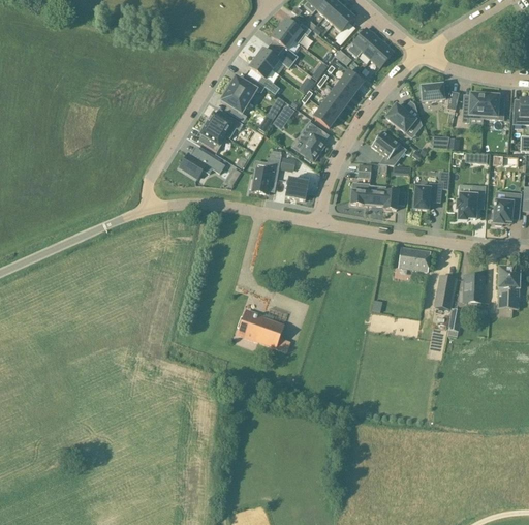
[(315,8),(322,0),(307,0),(304,4),(312,11),(315,8)]
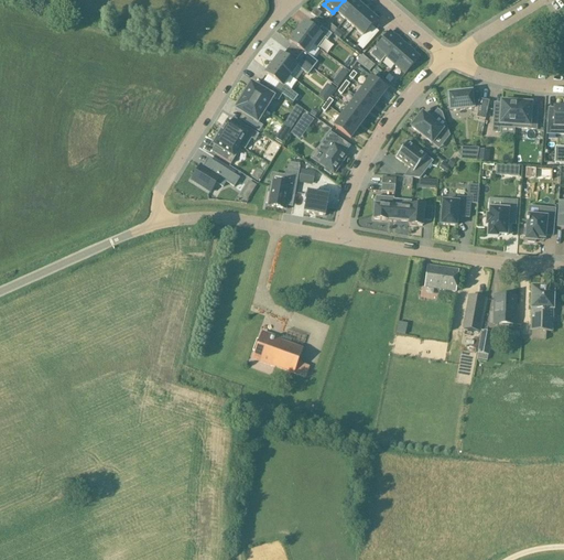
[(344,0),(336,9),(345,17),(359,1),(358,0),(344,0)]
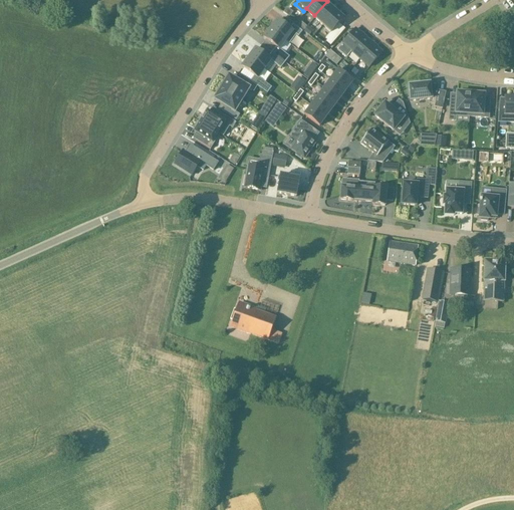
[(322,22),(335,8),(327,1),(314,15),(322,22)]
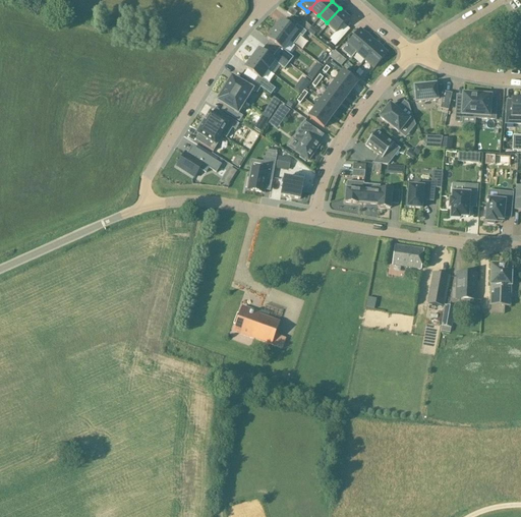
[(348,15),(340,8),(327,22),(336,30),(348,15)]
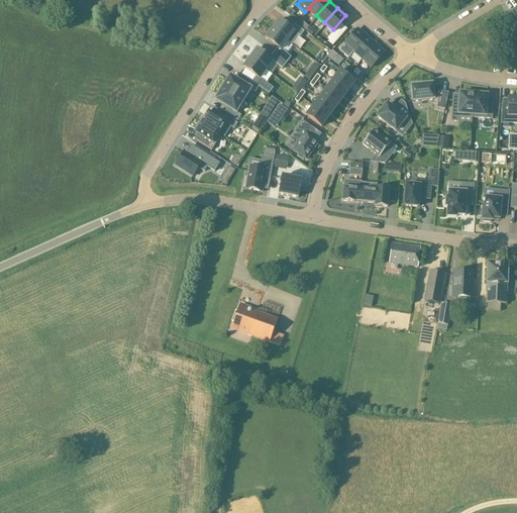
[(279,17),(272,26),(292,40),(298,32),(300,33),(304,28),(295,21),(291,26),(279,17)]
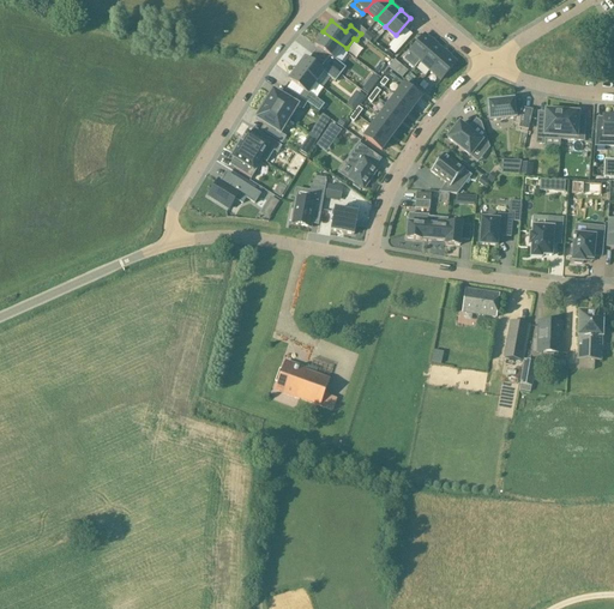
[(361,20),(355,25),(368,38),(373,32),(361,20)]
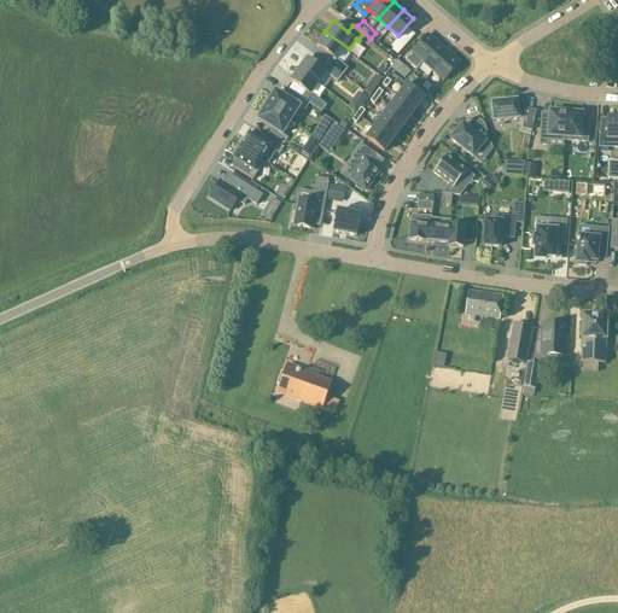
[(417,66),(423,59),(423,58),(438,40),(439,40),(433,35),(433,36),(427,30),(406,57),(417,66)]
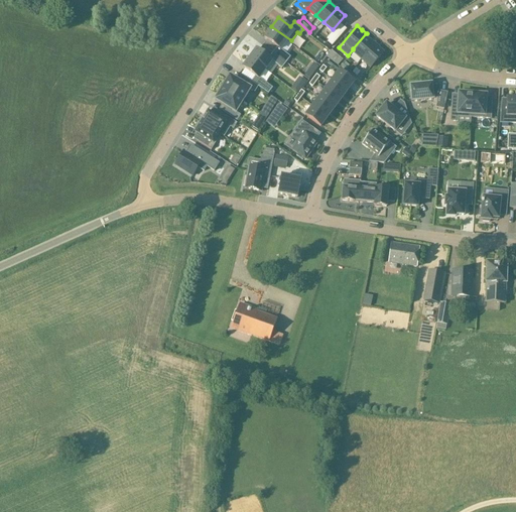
[(271,26),(264,35),(267,37),(276,44),(272,49),(286,59),(290,53),(286,50),(292,42),(290,41),(291,40),(271,26)]
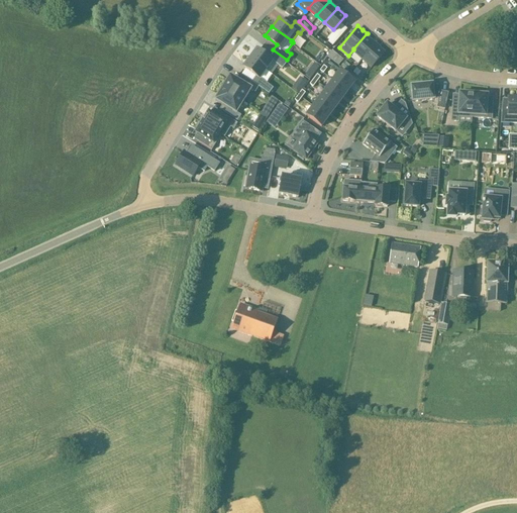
[(372,37),(367,33),(353,48),(353,49),(362,57),(376,40),(372,37)]
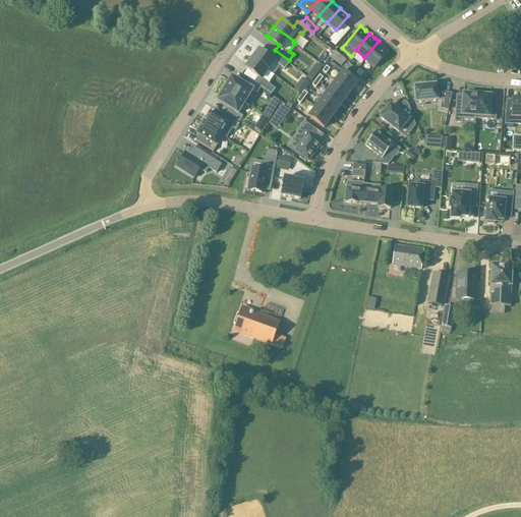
[(379,41),(364,57),(373,65),(388,50),(383,45),(379,41)]
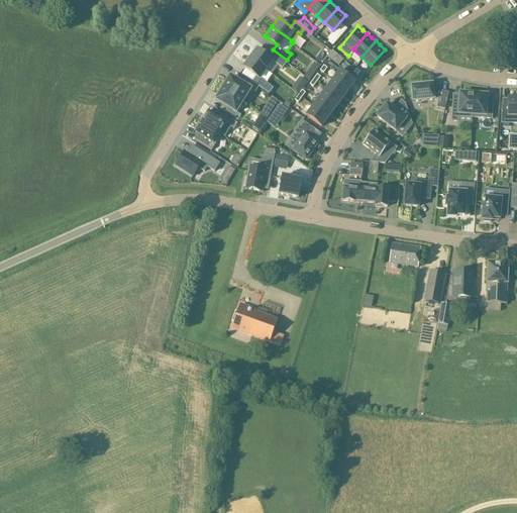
[(256,45),(250,55),(266,67),(272,59),(278,63),(282,66),(287,60),(273,49),(269,55),(260,47),(256,45)]
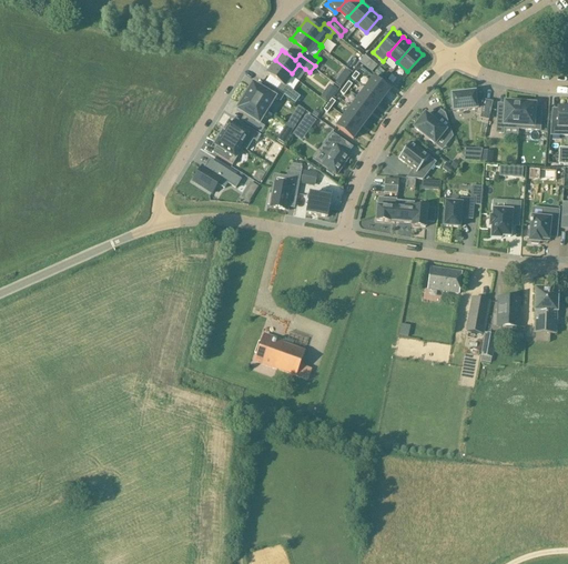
[(376,61),(371,57),(364,63),(371,69),(376,61)]
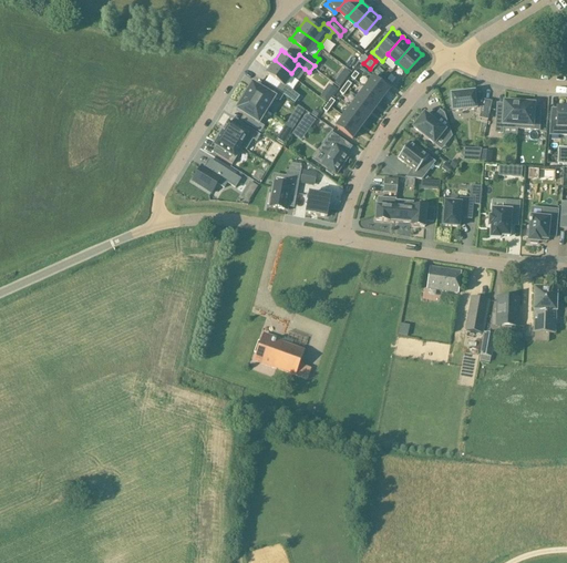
[(275,60),(267,70),(269,72),(280,81),(276,86),(284,92),(295,100),(299,94),(291,89),(299,79),(298,78),(291,73),(275,60)]
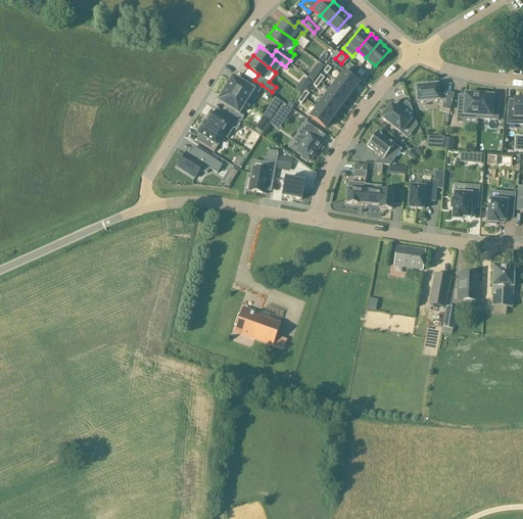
[(312,68),(308,74),(314,78),(317,73),(312,68)]
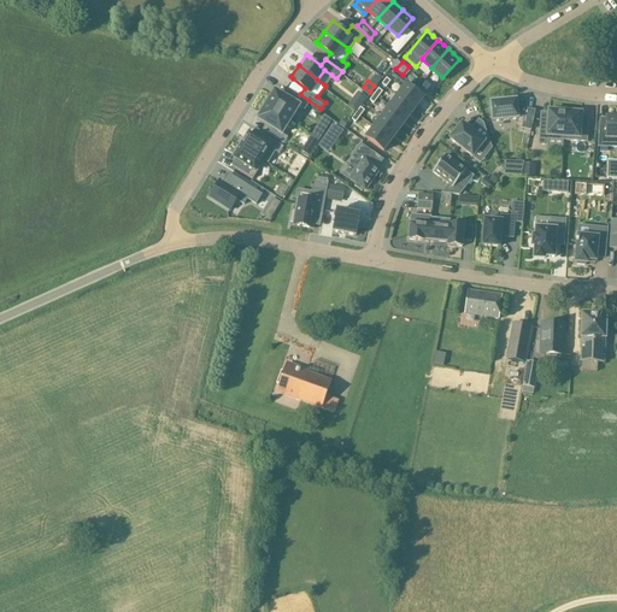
[(405,81),(397,92),(415,105),(423,94),(405,81)]
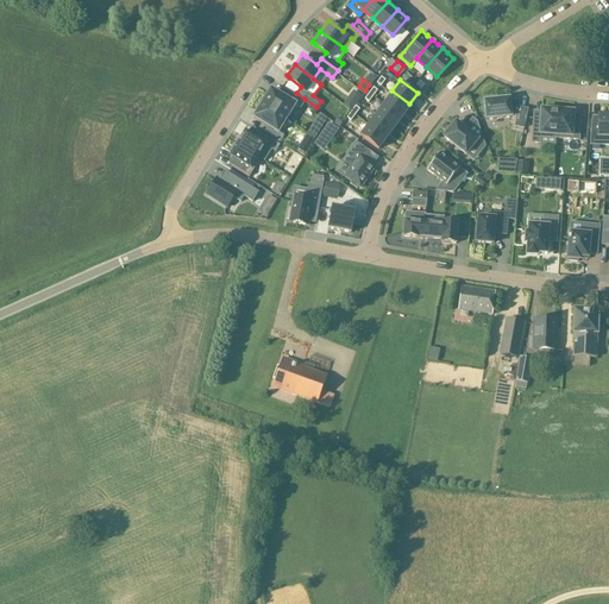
[(282,93),(280,92),(271,86),(268,92),(265,90),(261,99),(286,114),(294,101),(301,105),(305,99),(296,93),(287,86),(282,93)]
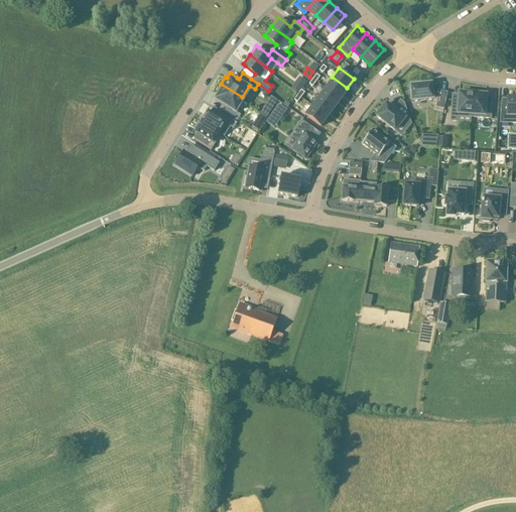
[(347,88),(332,77),(326,86),(341,97),(347,88)]
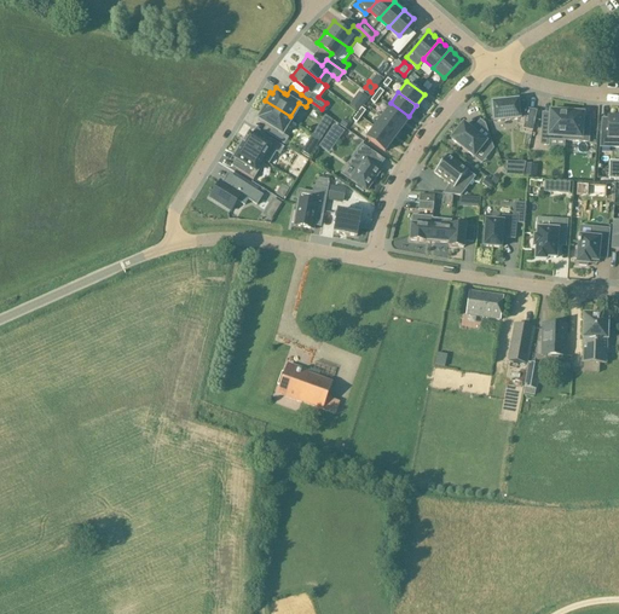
[(354,94),(348,103),(358,109),(360,105),(362,104),(364,100),(354,94)]
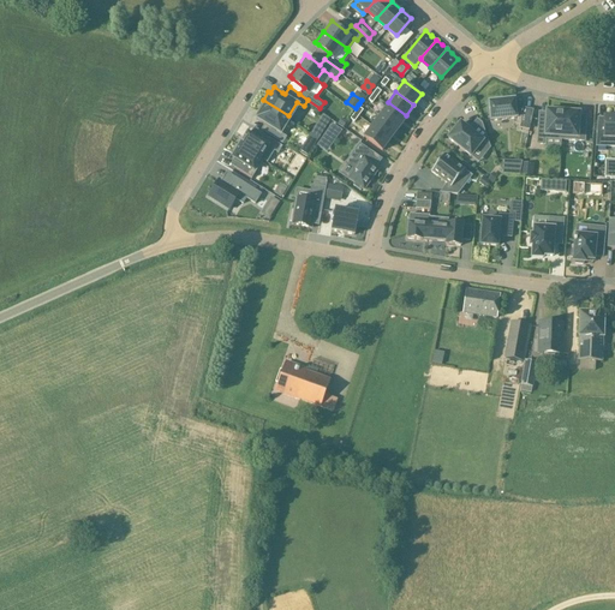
[(500,97),(489,99),(491,117),(521,113),(519,124),(529,125),(532,107),(524,105),(523,106),(515,107),(514,96),(503,97),(503,96),(499,96),(500,97)]
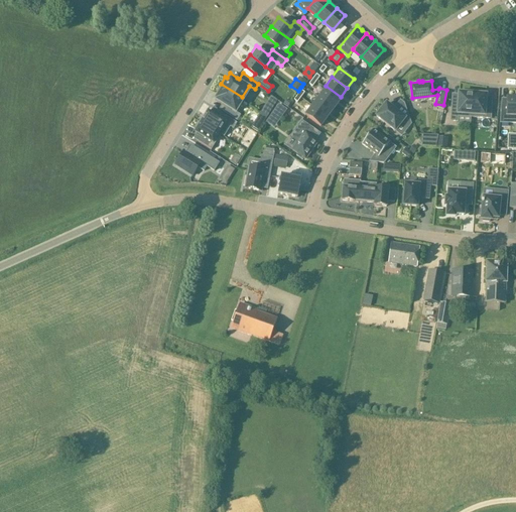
[(215,97),(222,102),(225,103),(221,108),(237,118),(241,111),(236,107),(242,97),(221,84),(217,91),(218,92),(215,97)]
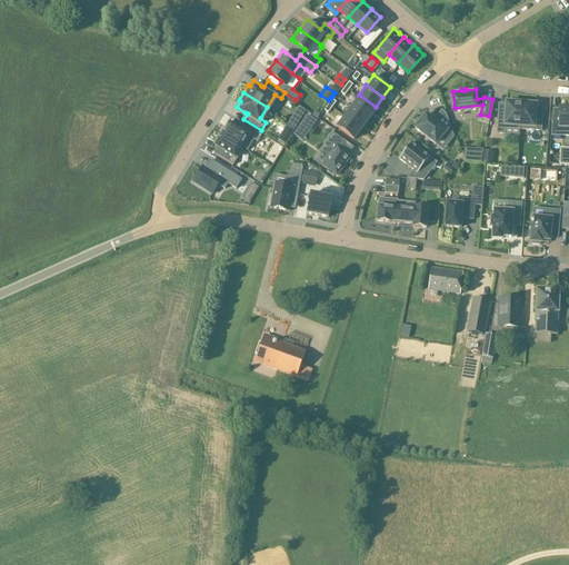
[(351,103),(368,117),(376,107),(359,95),(351,103)]
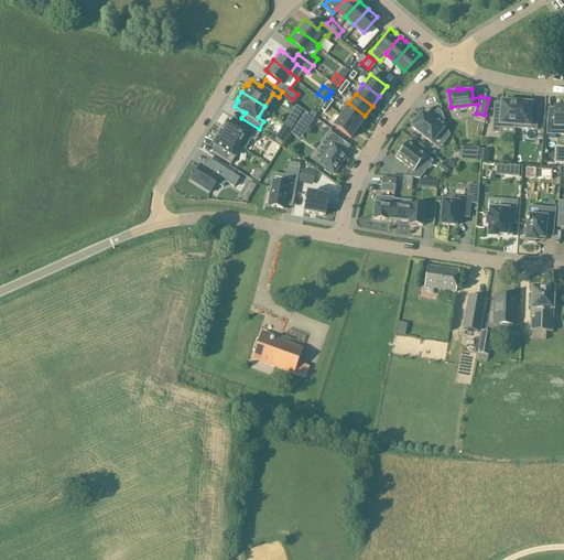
[(514,125),(517,99),(509,98),(509,97),(501,96),(500,105),(494,104),(492,129),(500,129),(500,124),(514,125)]
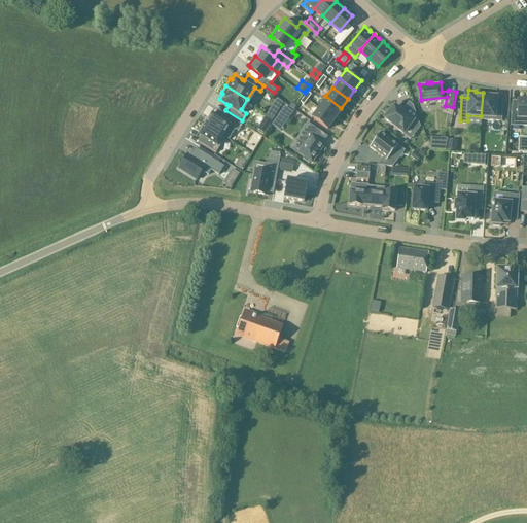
[(483,93),(481,116),(501,117),(502,100),(496,100),(496,92),(489,92),(489,93),(483,93)]
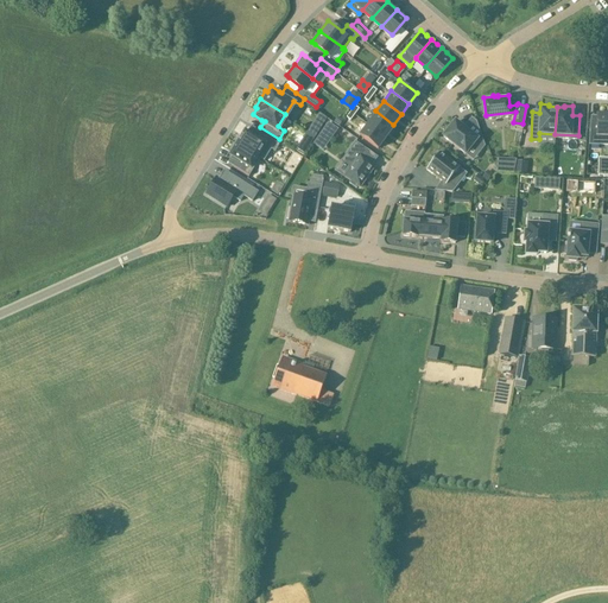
[(386,134),(393,125),(375,110),(368,121),(386,134)]
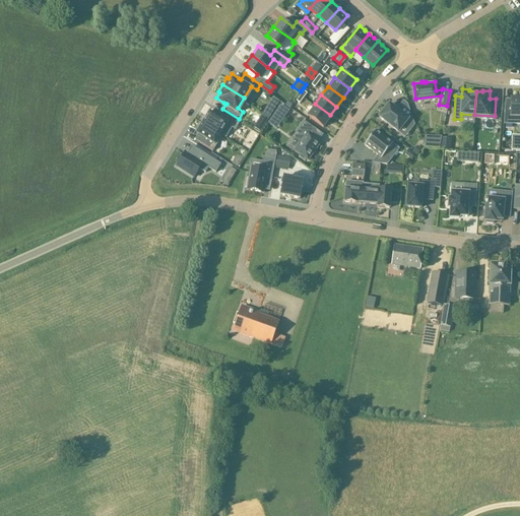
[(506,97),(504,121),(519,120),(519,94),(511,94),(511,97),(506,97)]
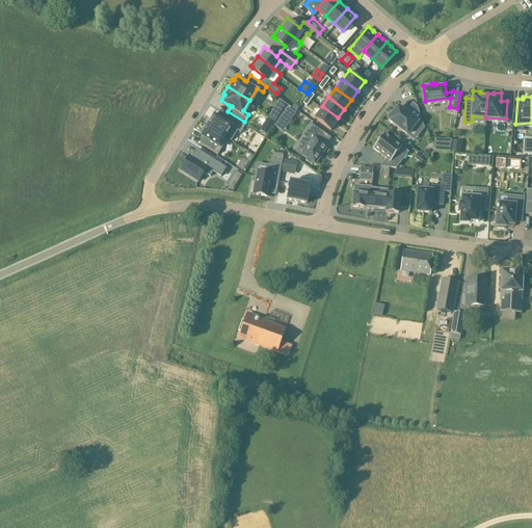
[(287,103),(277,116),(286,123),(295,108),(287,103)]
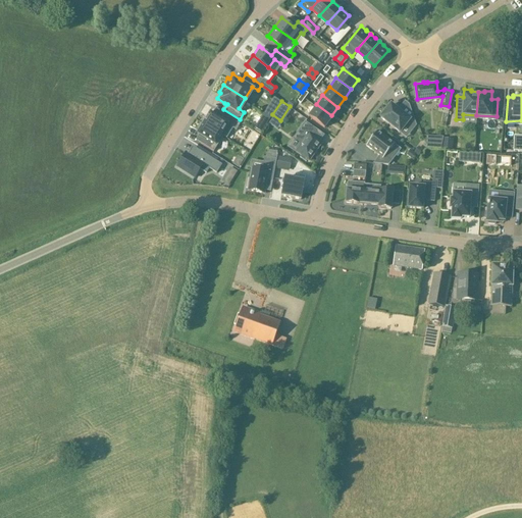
[(390,102),(380,114),(400,130),(406,121),(412,126),(416,121),(409,102),(408,101),(401,109),(390,102)]
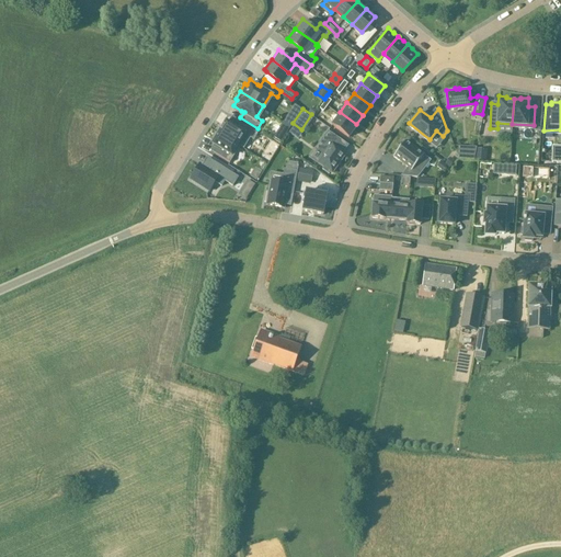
[(356,124),(340,112),(332,122),(348,134),(356,124)]
